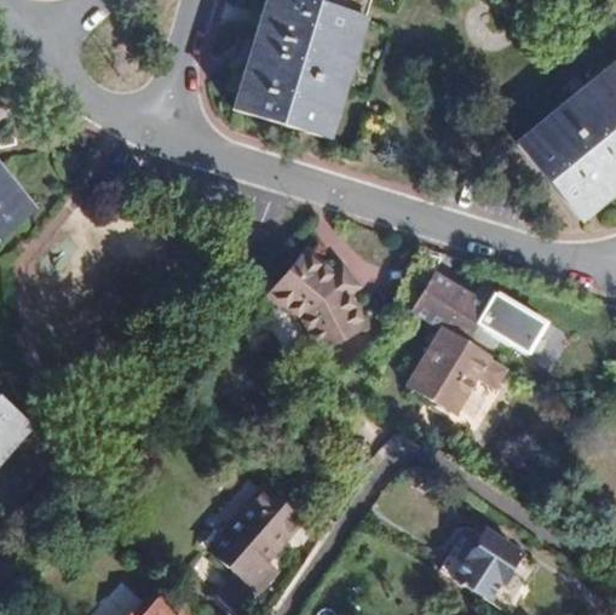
[(615,70),(600,82),(606,90),(594,99),(583,86),(536,126),(546,139),(529,154),(580,216),(615,187),(615,0),(265,0),(234,107),(311,130),(318,108),(334,113),(352,53),(337,49),(341,34),(350,36),(357,12),(364,13),(369,0),(615,0),(615,70)]
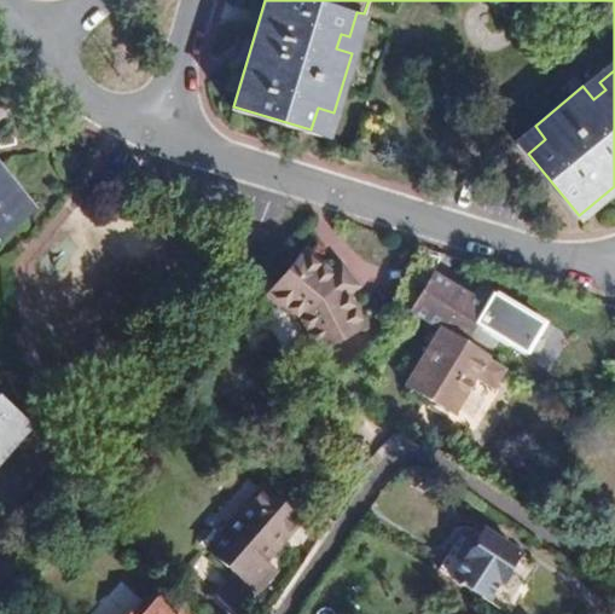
[(364,13),(357,12),(349,36),(341,34),(336,48),(352,53),(364,13)]
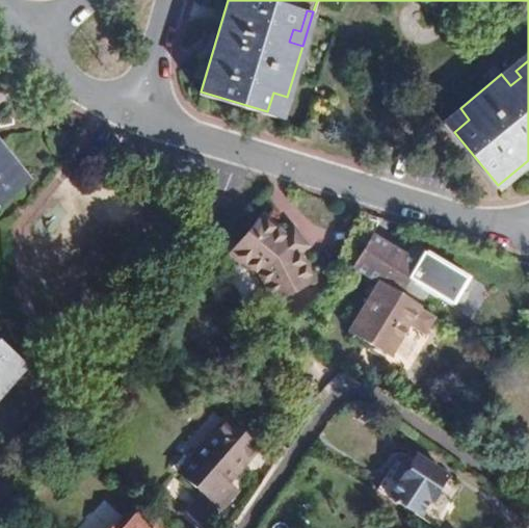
[(516,71),(528,60),(528,52),(501,74),(510,85),(521,77),(516,71)]
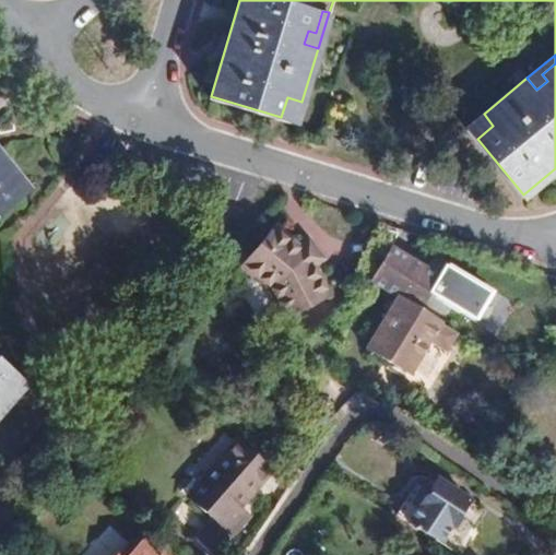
[(302,102),(287,97),(281,117),(295,121),(302,102)]
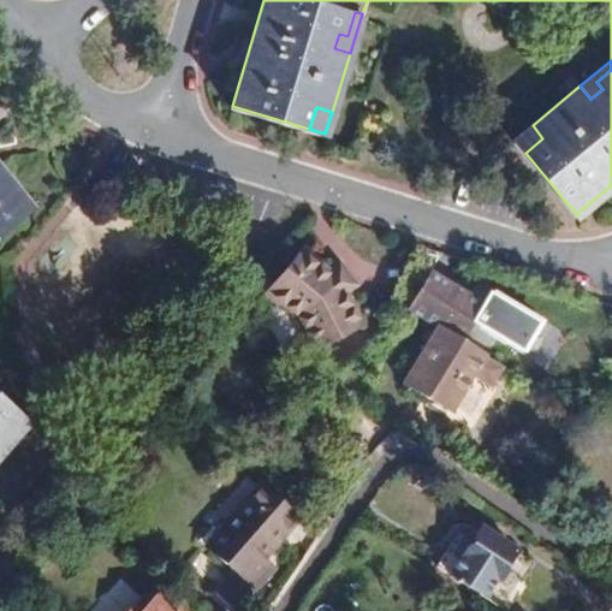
[(526,153),(542,138),(533,125),(515,140),(526,153)]
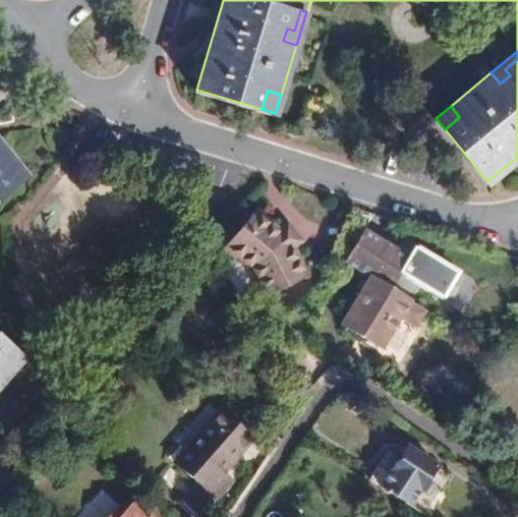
[(0,196),(29,173),(0,138),(0,196)]
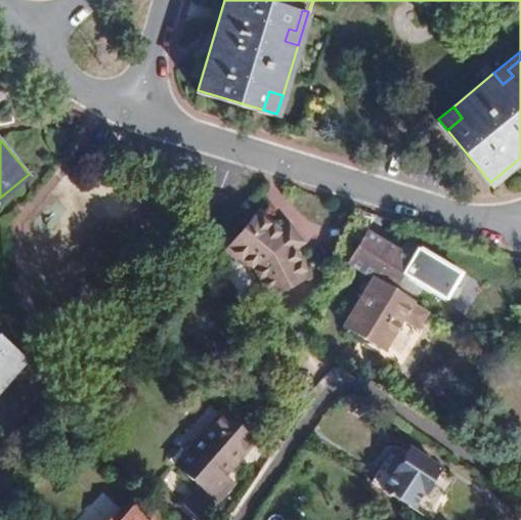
[(306,239),(292,221),(284,228),(259,209),(229,247),(256,270),(268,297),(312,273),(298,246),(306,239)]
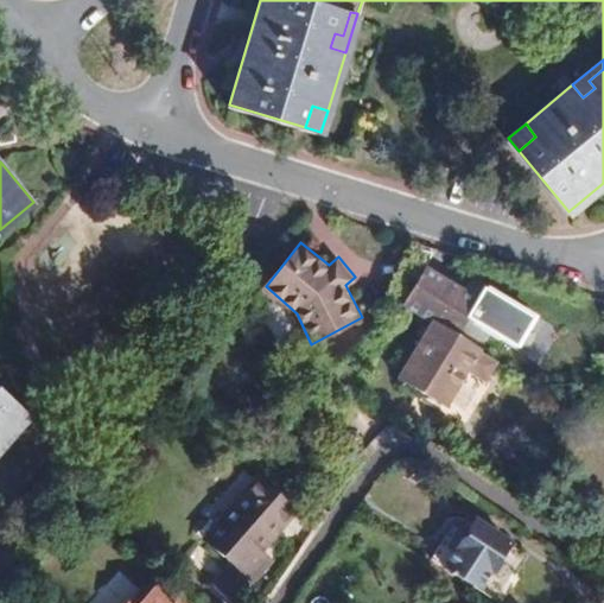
[(519,344),(536,313),(474,275),(466,287),(427,264),(406,298),(461,331),(470,315),(519,344)]
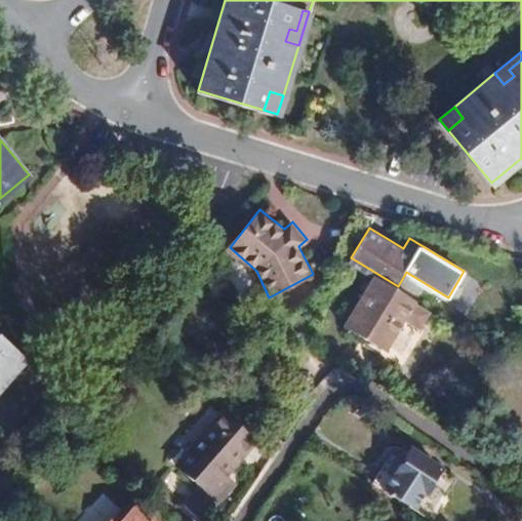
[(417,299),(374,274),(345,323),(388,349),(406,318),(417,299)]
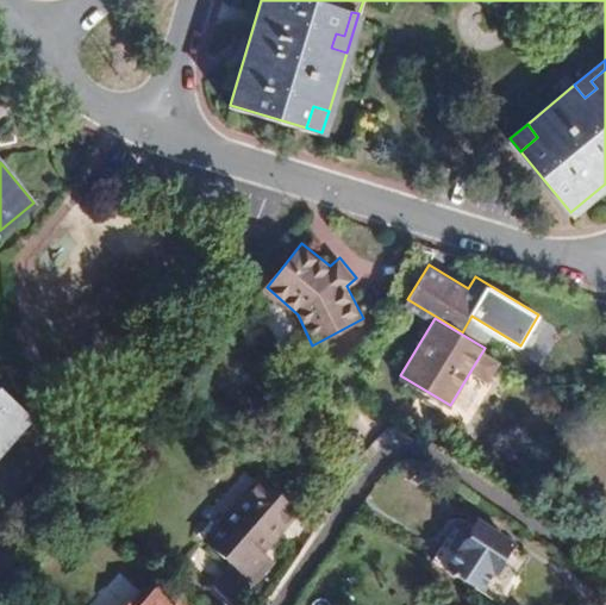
[(501,360),(485,348),(472,369),(489,380),(501,360)]
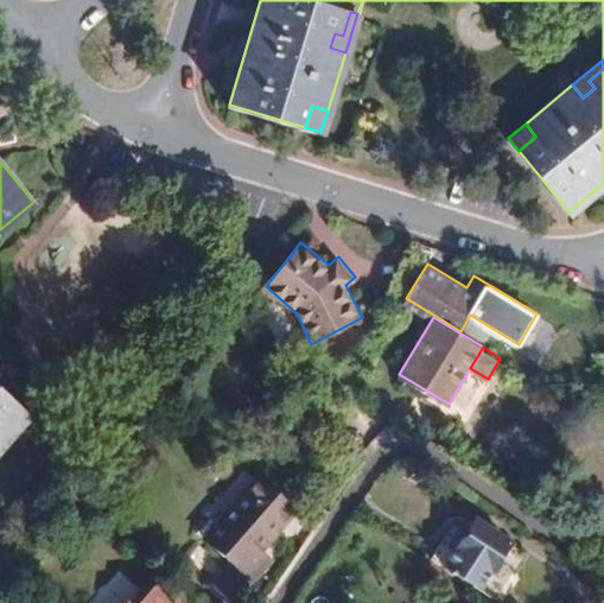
[(0,448),(30,414),(0,387),(0,448)]
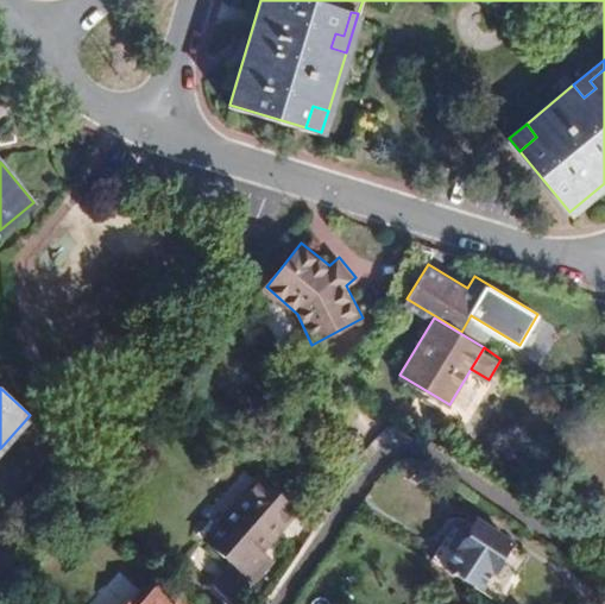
[(264,546),(298,508),(260,474),(207,538),(234,560),(215,582),(233,601),(253,577),(256,578),(273,555),(264,546)]
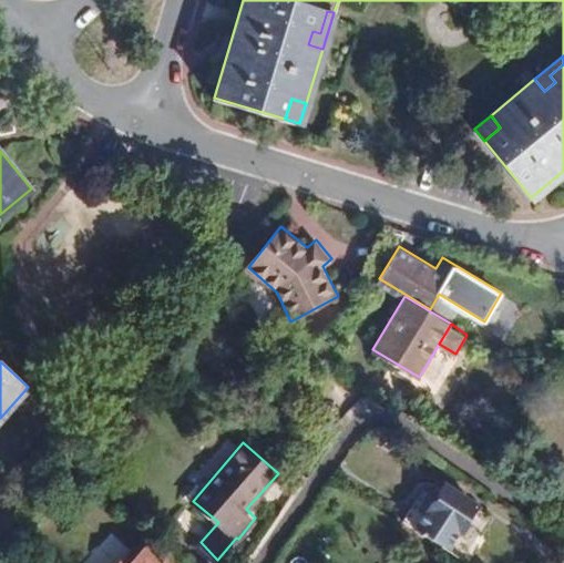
[(445,481),(417,525),(464,556),(493,512),(445,481)]
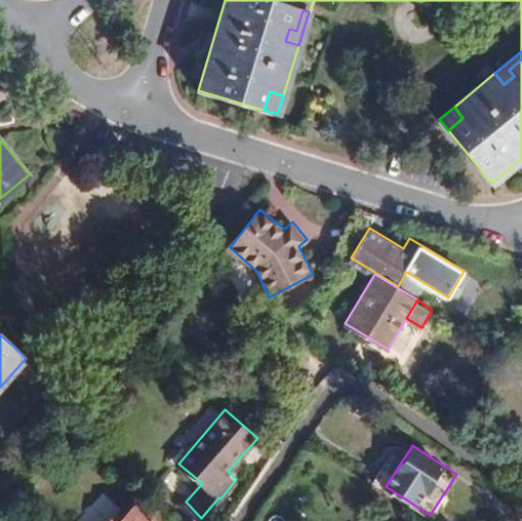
[(159,520),(138,501),(124,517),(117,511),(108,520),(159,520)]
